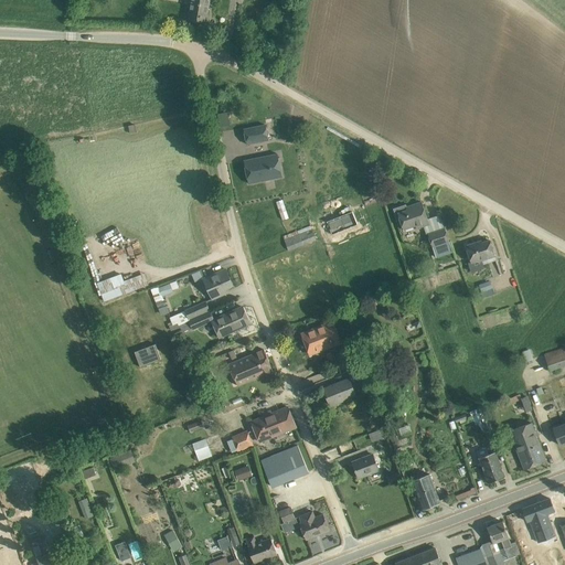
[(191,0),(189,20),(206,22),(210,0),(191,0)]
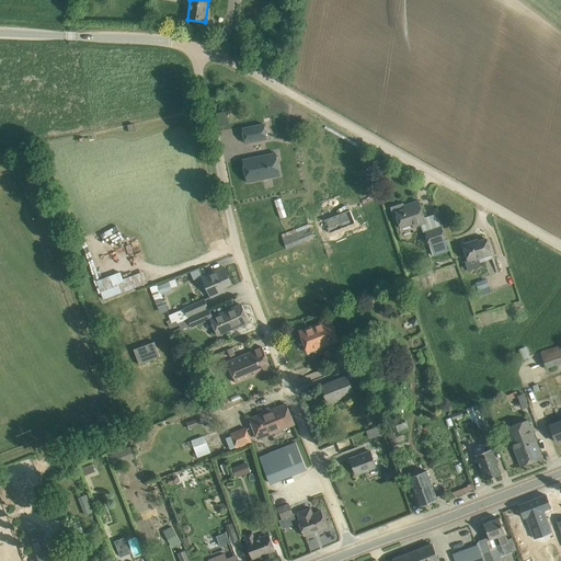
[(242,128),(245,144),(267,139),(264,124),(242,128)]
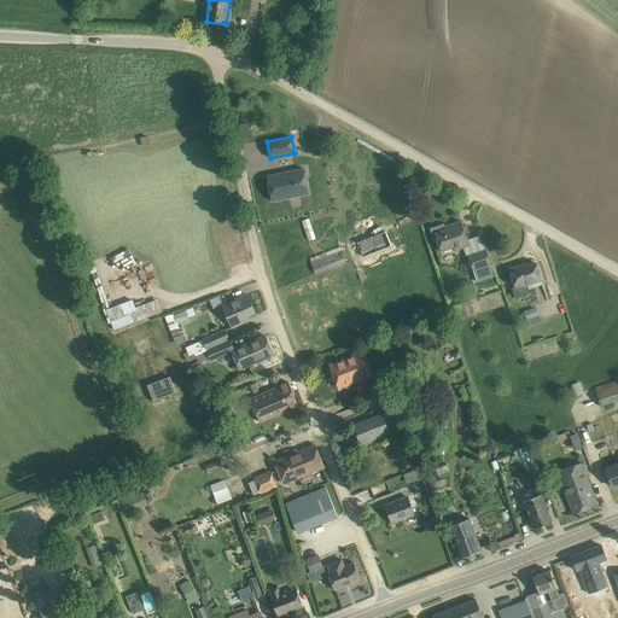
[(310,193),(304,169),(268,176),(273,202),(310,193)]
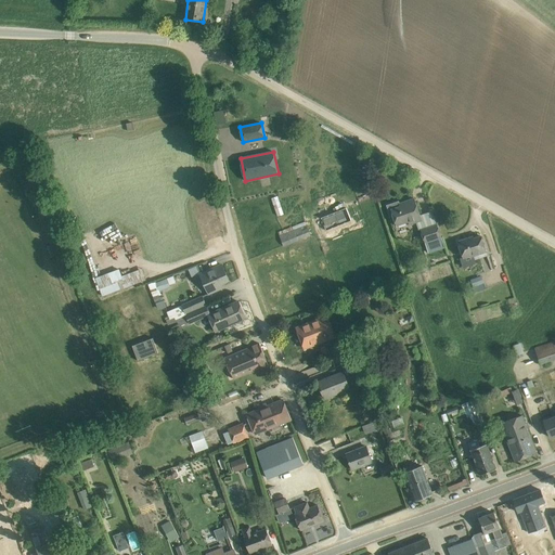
[(272,198),(278,216),(284,214),(278,196),(272,198)]
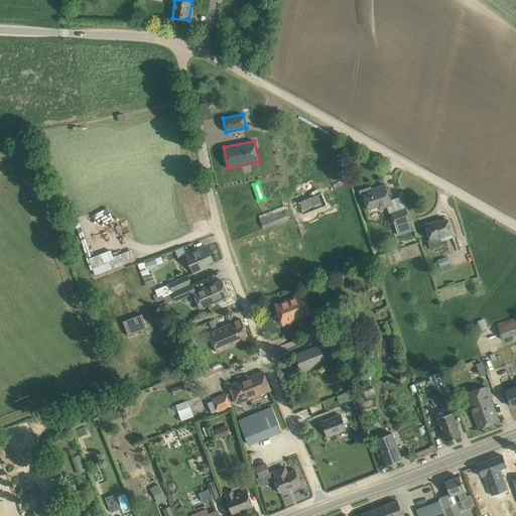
[(363,202),(366,201),(369,209),(380,206),(381,209),(393,205),(386,184),(372,188),(371,186),(359,190),(363,202)]
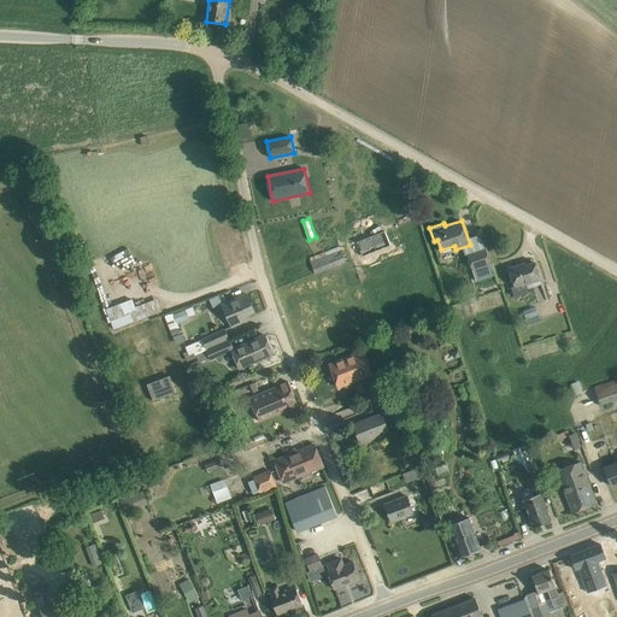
[(381,234),(359,242),(364,256),(386,247),(381,234)]
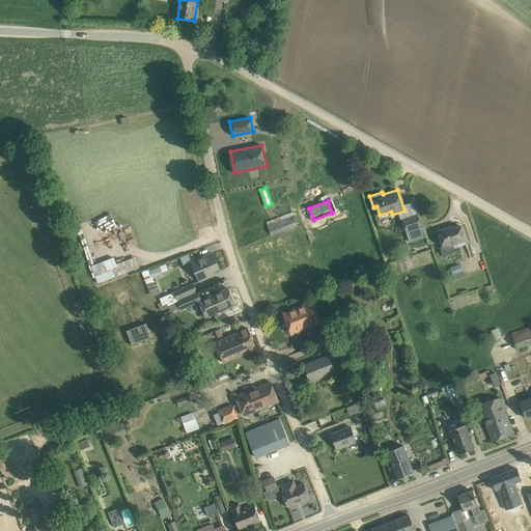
[(292,213),(267,223),(271,234),(297,225),(292,213)]
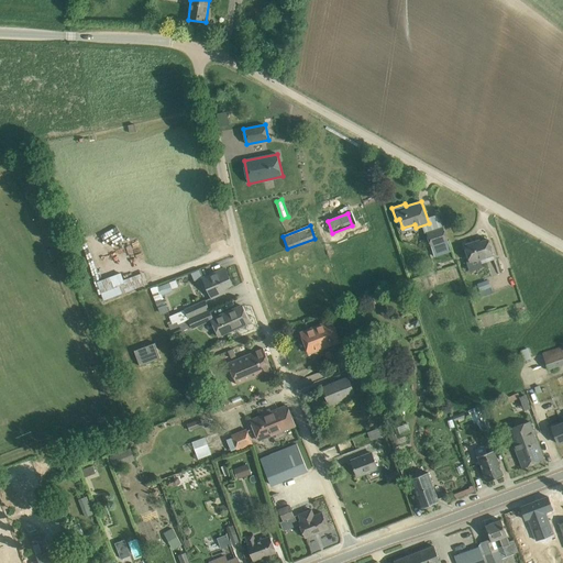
[(444,228),(428,233),(432,246),(449,241),(444,228)]
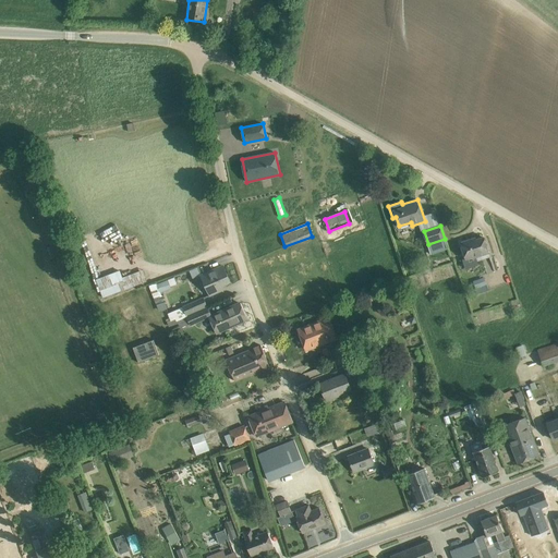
[(471,240),(461,243),(466,259),(474,256),(475,257),(489,253),(484,237),(471,241),(471,240)]
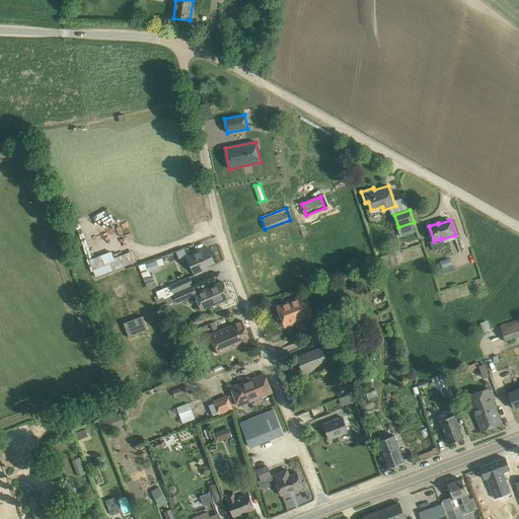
[(414,222),(398,227),(401,236),(417,231),(414,222)]
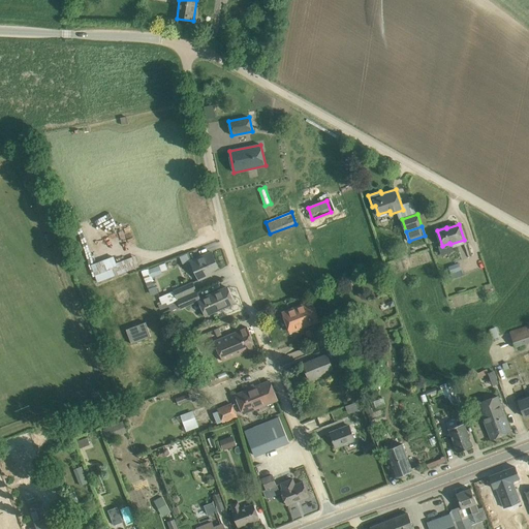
[(218,267),(212,252),(191,260),(199,280),(208,276),(206,273),(218,267)]
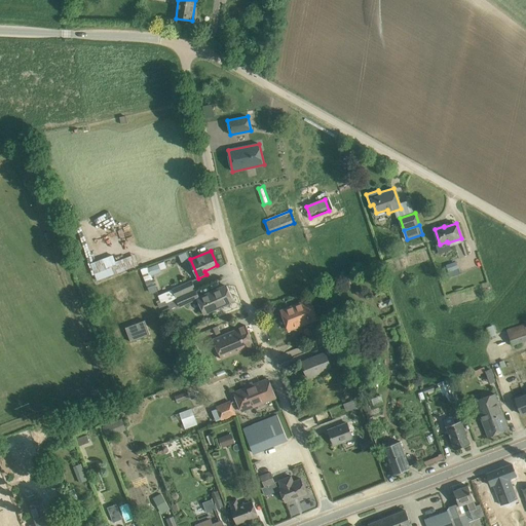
[(182,261),(190,259),(188,252),(179,254),(182,261)]
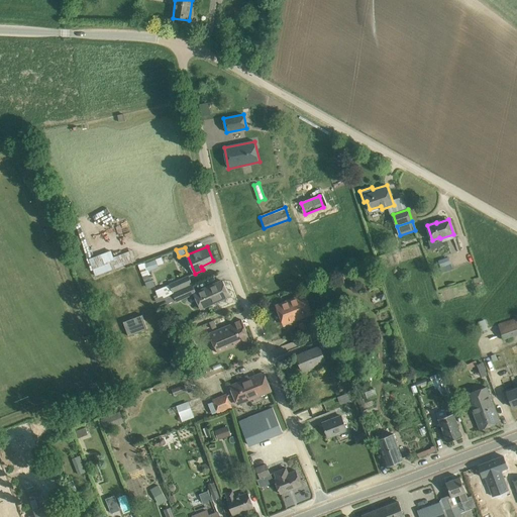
[(114,255),(112,249),(89,257),(95,275),(137,261),(133,249),(114,255)]
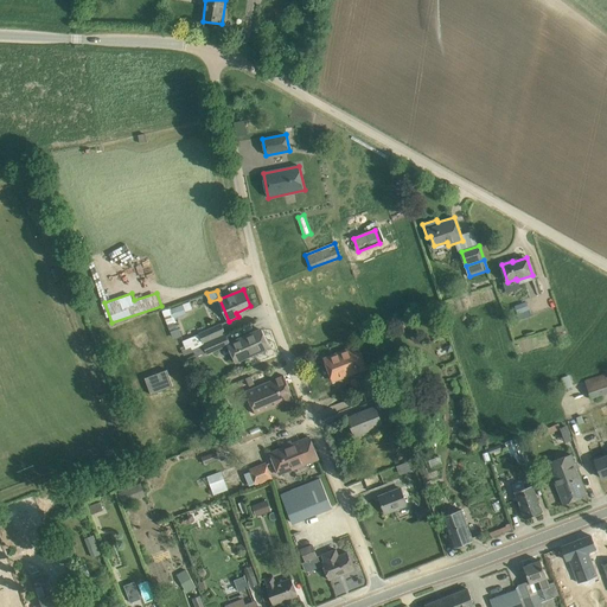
[(526,301),(515,305),(518,313),(529,308),(526,301)]
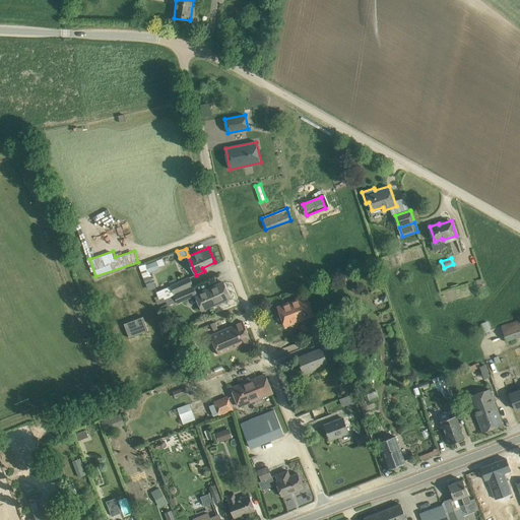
[(146,265),(149,273),(158,269),(155,261),(146,265)]
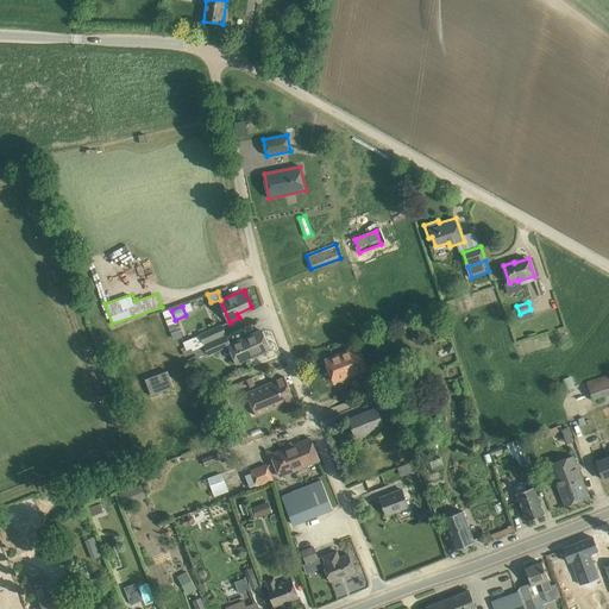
[(182,336),(179,324),(169,327),(174,339),(182,336)]
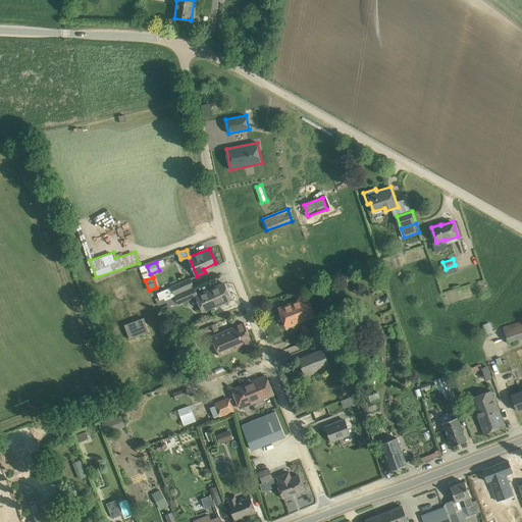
[(170,288),(174,295),(195,286),(192,278),(170,288)]
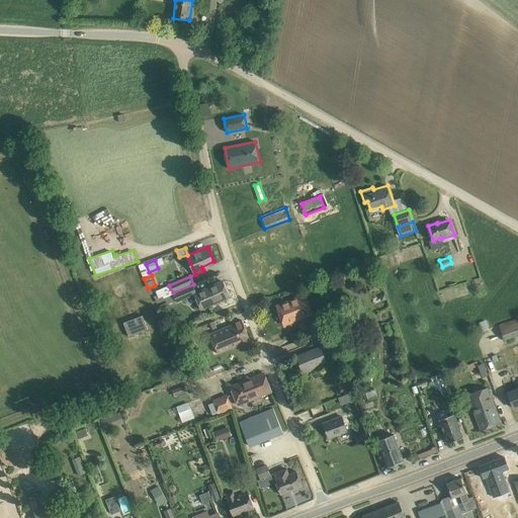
[(193,284),(173,292),(177,303),(195,295),(201,310),(230,296),(223,281),(197,292),(193,284)]
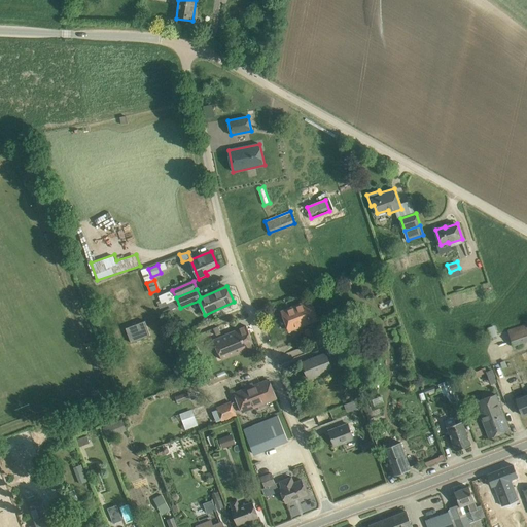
[(163,304),(176,297),(172,290),(159,295),(163,304)]
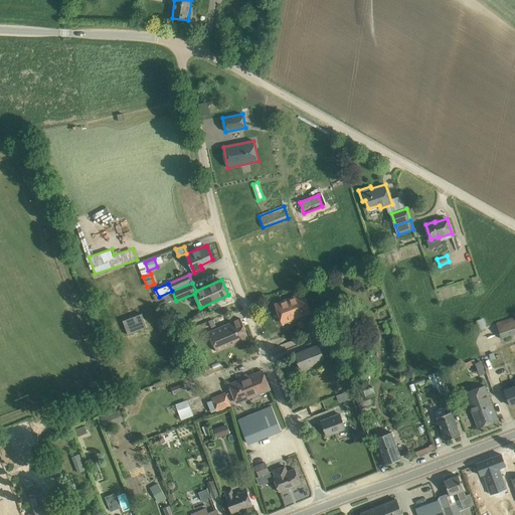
[(312,312),(304,293),(276,304),(283,323),(312,312)]
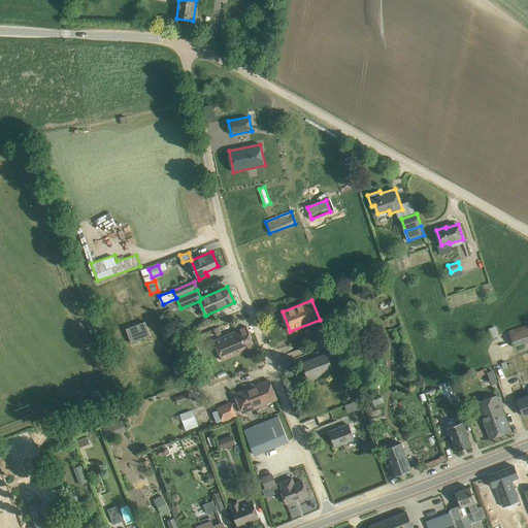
[(99,339),(104,354),(143,339),(137,325),(99,339)]
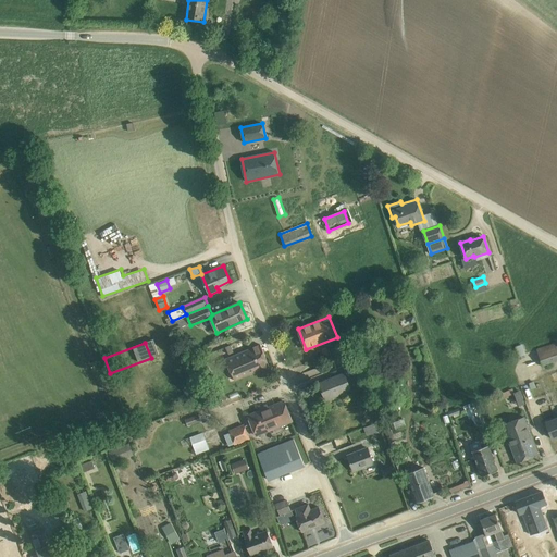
[(556,348),(555,343),(536,349),(543,366),(556,360),(556,348)]
